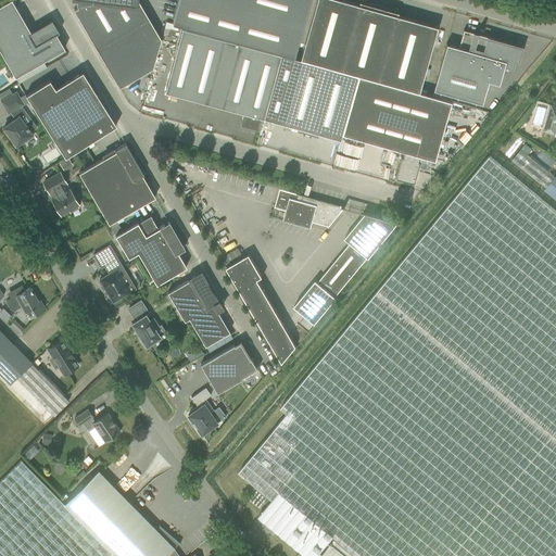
[(64,49),(58,37),(55,34),(59,33),(51,20),(30,32),(11,0),(9,0),(0,4),(0,51),(15,77),(64,49)]
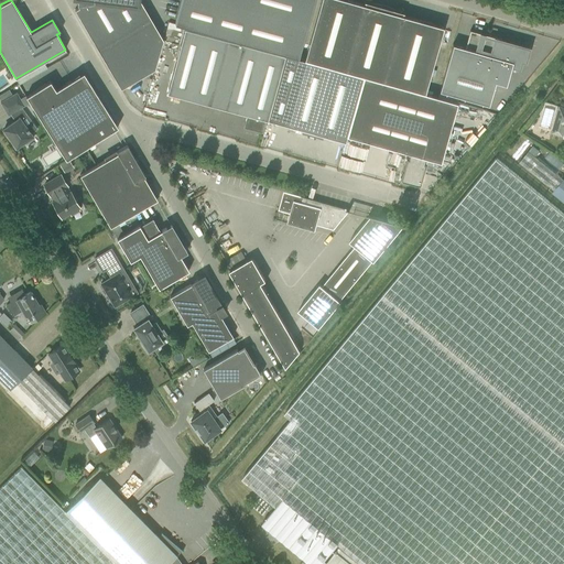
[(77,0),(77,2),(78,7),(74,9),(120,88),(152,69),(162,39),(139,0),(77,0)]
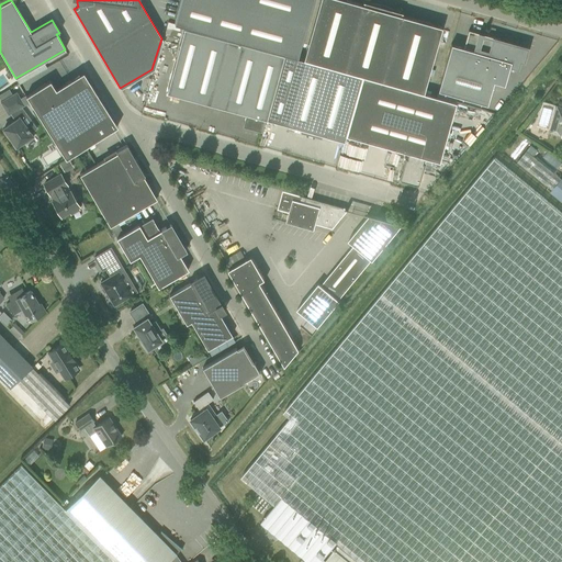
[(296,58),(312,0),(180,0),(173,23),(183,26),(283,54),(296,58)]
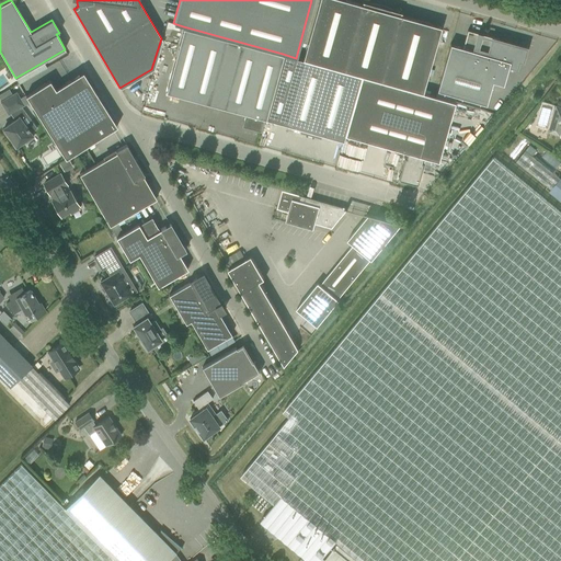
[(311,0),(296,57),(300,58),(317,0),(311,0)]
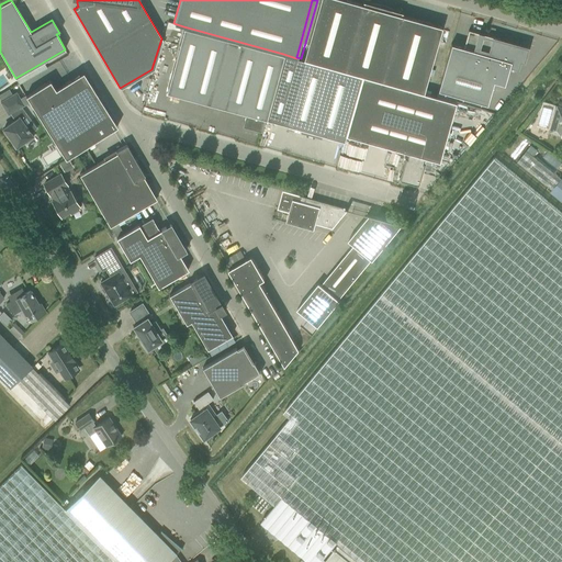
[(423,93),(441,27),(400,15),(401,13),(363,2),(363,6),(345,0),(319,0),(303,59),(361,76),(423,93)]
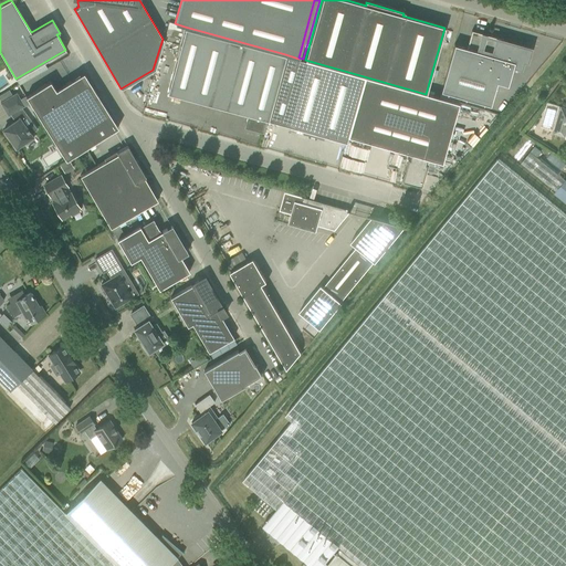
[(285,54),(185,27),(167,93),(248,115),(245,126),(262,130),(265,119),(268,121),(285,54)]
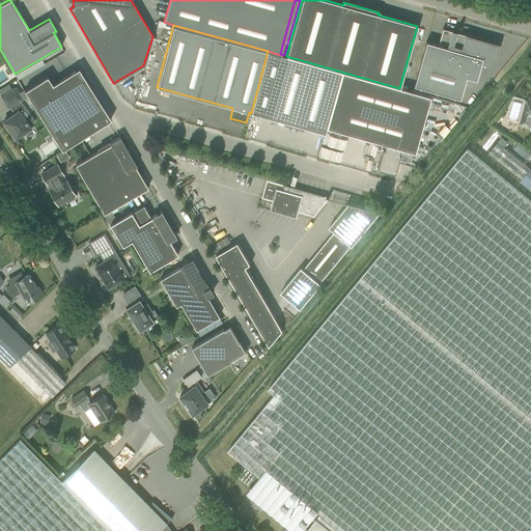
[(426,43),(415,85),(459,98),(465,77),(476,80),(481,61),(487,63),(490,56),(494,57),(497,45),(481,40),(480,43),(473,40),(474,38),(443,29),(438,46),(426,43)]
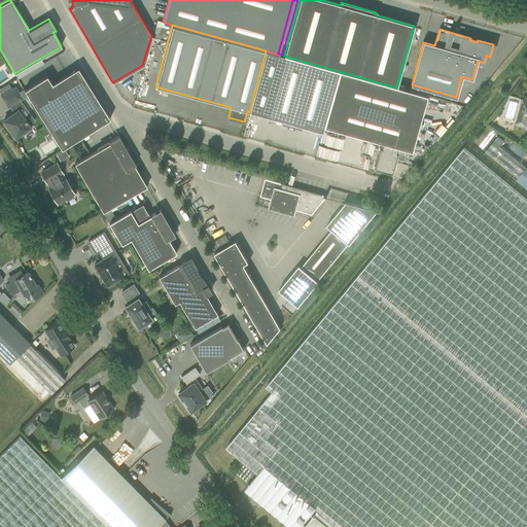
[(266,50),(249,112),(262,115),(282,121),(282,124),(302,130),(302,127),(322,132),(323,127),(339,71),(284,56),(278,55),(266,50)]
